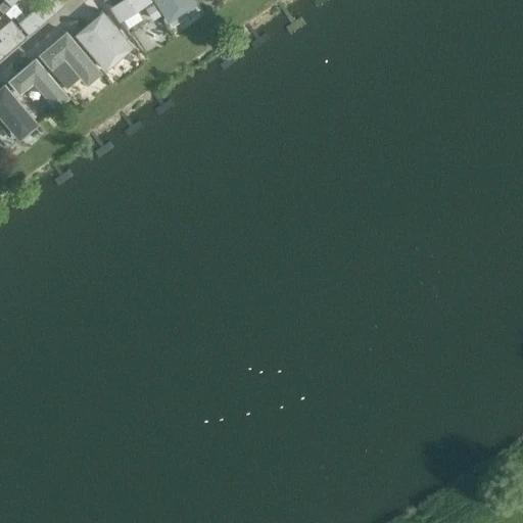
[(30,33),(64,4),(60,0),(45,0),(20,21),(30,33)]
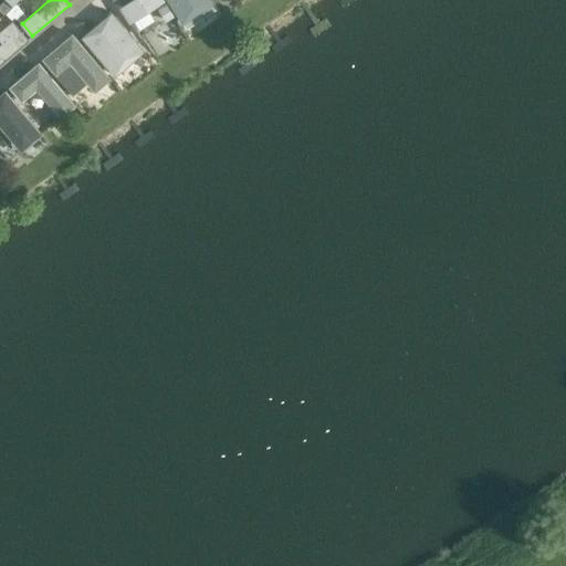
[(161,0),(137,0),(119,12),(129,29),(165,6),(161,0)]
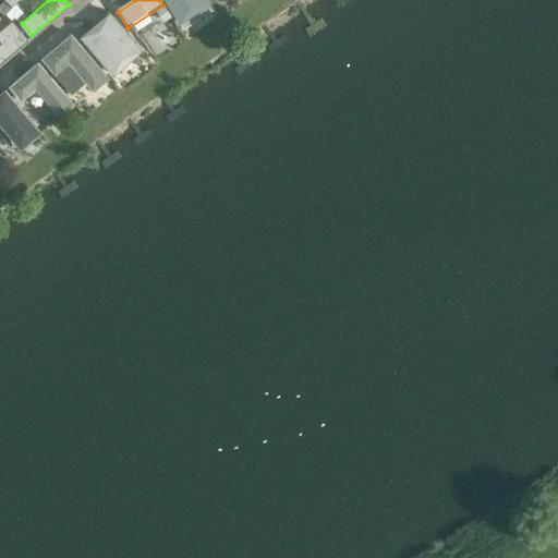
[(165,0),(180,23),(210,2),(209,0),(165,0)]
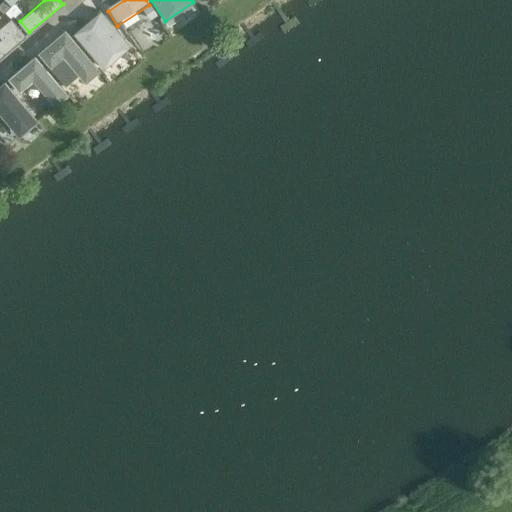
[(4,1),(0,4),(0,9),(3,13),(10,7),(4,1)]
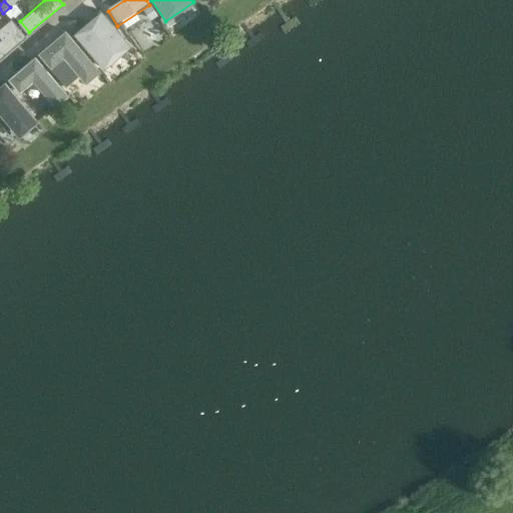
[(100,7),(74,29),(105,63),(130,41),(100,7)]
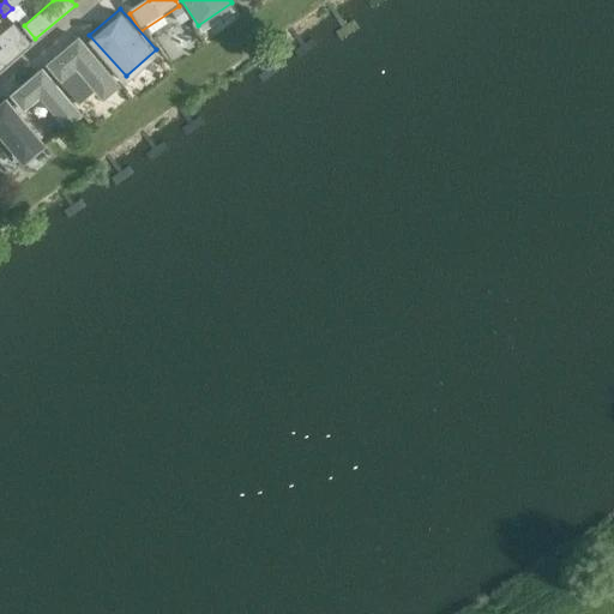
[(0,42),(4,47),(0,48),(0,68),(30,43),(13,24),(0,34),(0,42)]
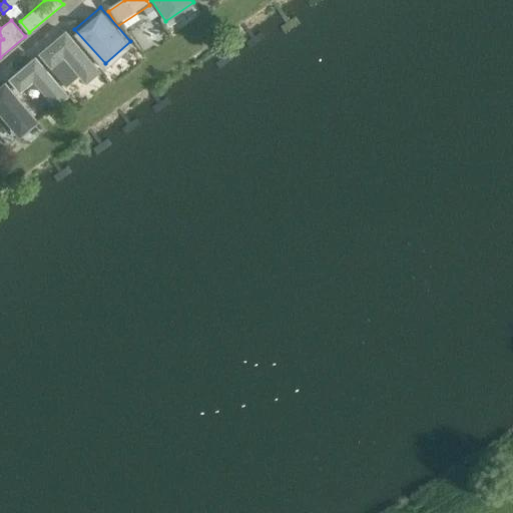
[(66,30),(39,52),(52,67),(64,57),(79,75),(86,83),(101,70),(78,46),(66,30)]
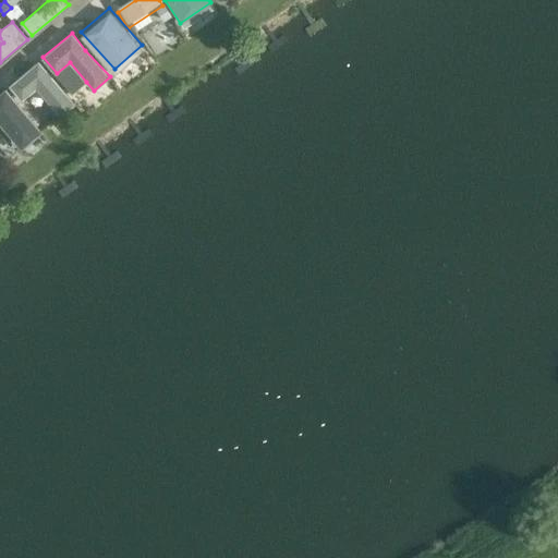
[(38,61),(10,85),(23,100),(29,95),(37,88),(44,96),(60,117),(74,104),(52,77),(38,61)]
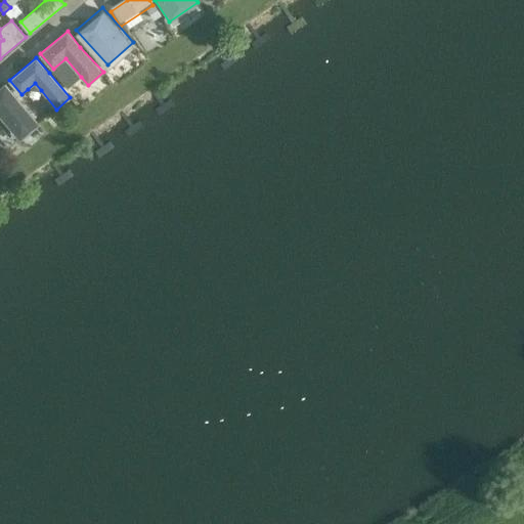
[(5,84),(0,87),(0,116),(20,140),(41,123),(18,99),(5,84)]
